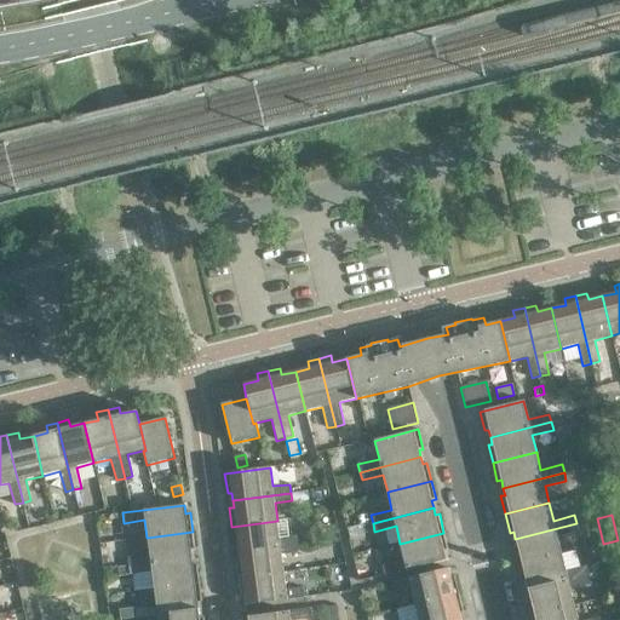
[(279,538),(277,521),(231,527),(234,545),(239,545),(240,552),(297,545),(296,537),(279,538)]
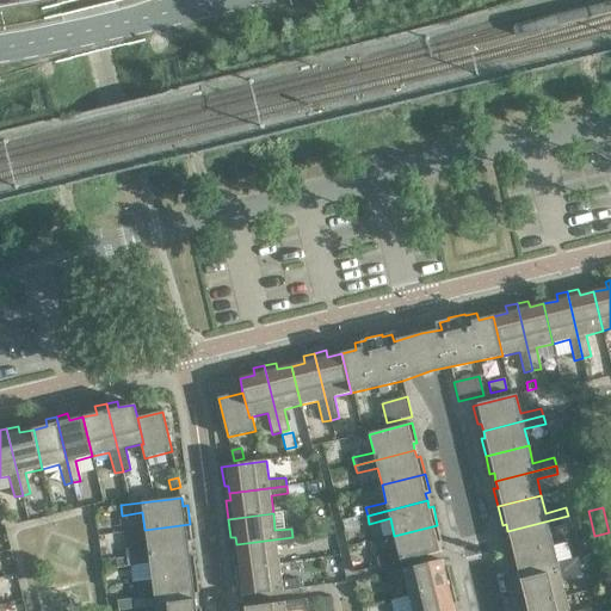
[(571,524),(568,516),(507,531),(510,538),(506,539),(510,556),(554,547),(549,529),(571,524)]
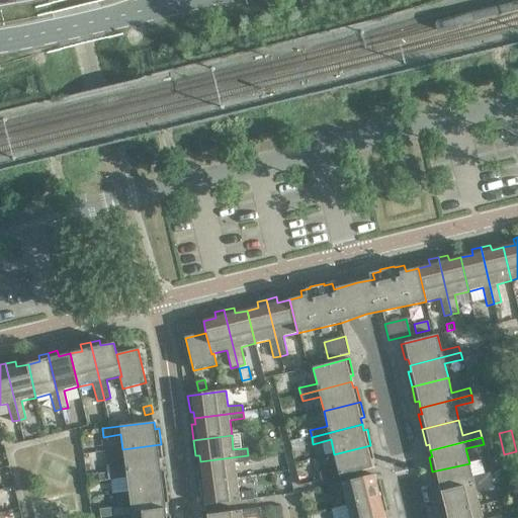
[(262,441),(254,443),(252,445),(253,449),(257,451),(261,450),(265,447),(264,443),(262,441)]
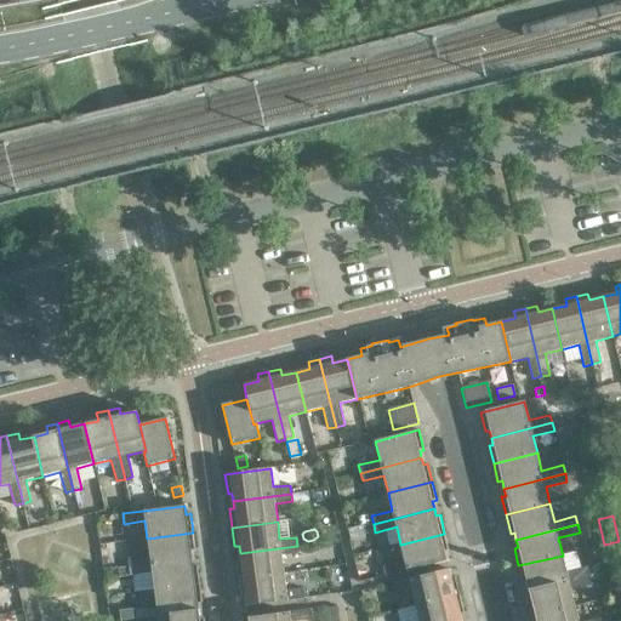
[(195,551),(193,533),(147,539),(149,557),(129,559),(130,568),(192,559),(191,552),(195,551)]
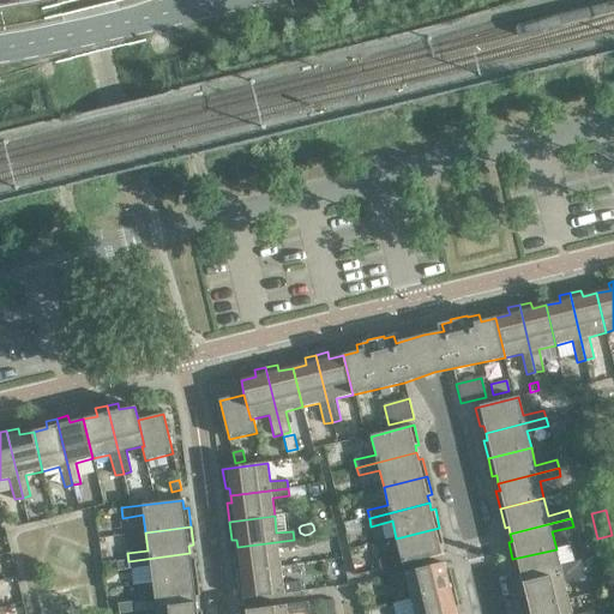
[(444,546),(439,528),(396,539),(401,555),(380,560),(381,570),(441,555),(440,547),(444,546)]
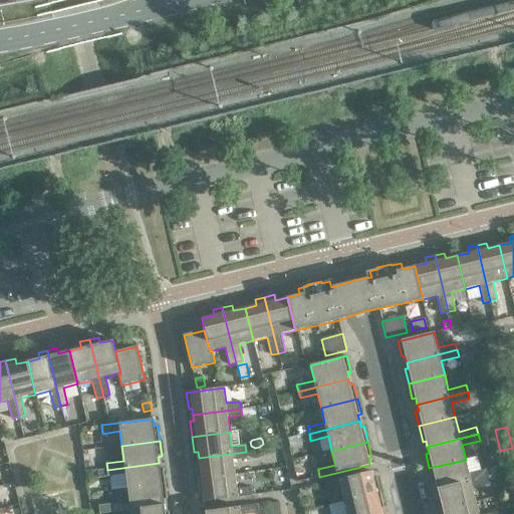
[(247,458),(246,452),(199,458),(199,464),(196,465),(198,480),(235,475),(233,460),(247,458)]
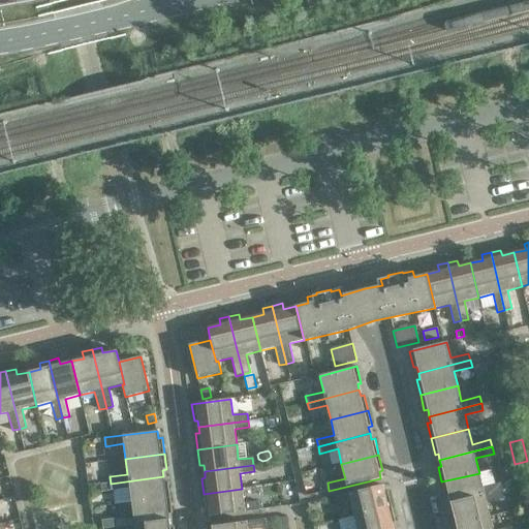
[(483,488),(479,473),(441,481),(445,497),(448,496),(450,503),(502,491),(501,483),(483,488)]
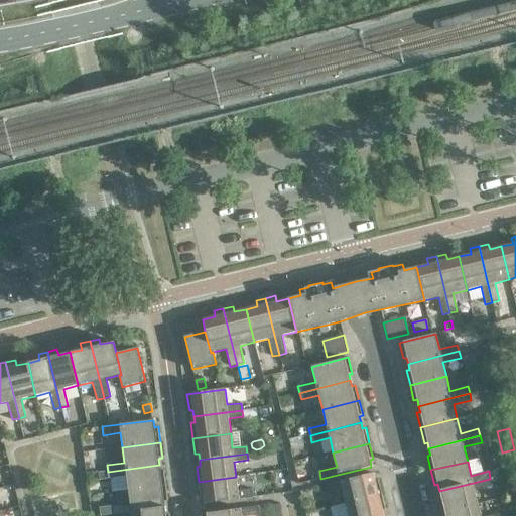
[(160,471),(159,465),(108,472),(108,478),(126,476),(128,491),(165,486),(163,471),(160,471)]
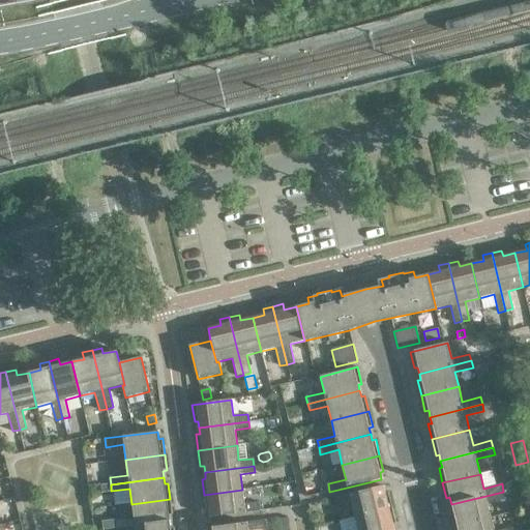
[(384,493),(383,487),(334,498),(336,505),(351,502),(355,517),(392,507),(388,492),(384,493)]
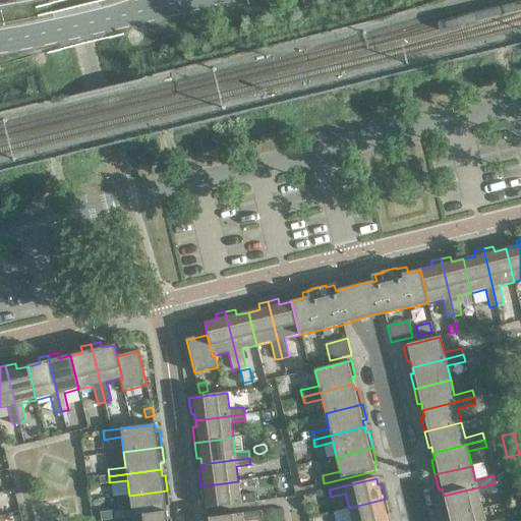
[(240,496),(238,481),(200,486),(203,502),(207,502),(208,508),(255,502),(254,494),(240,496)]
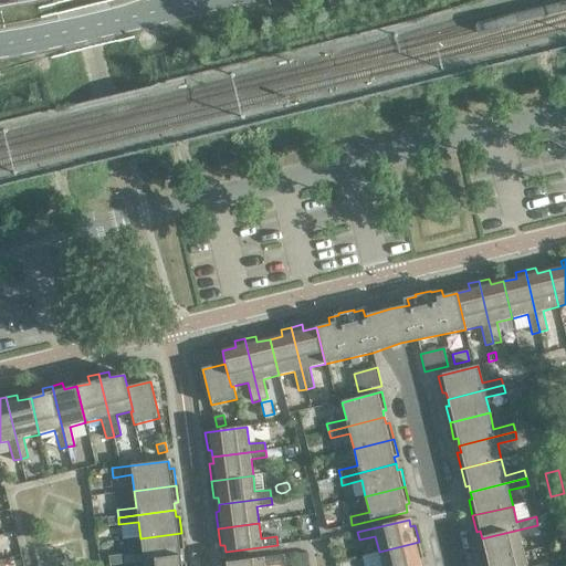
[(540,533),(537,525),(482,538),(483,545),(480,546),(484,563),(524,553),(521,537),(540,533)]
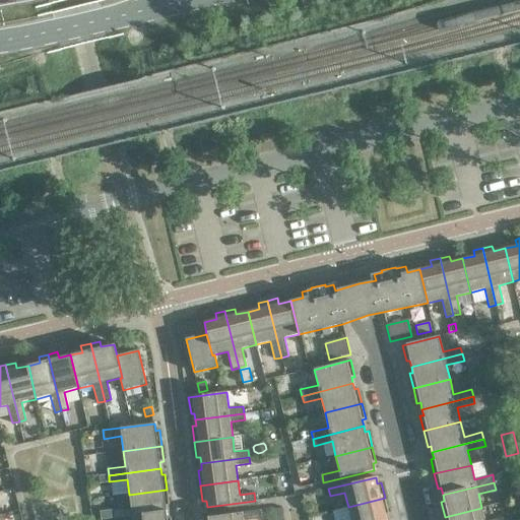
[(169,505),(167,490),(129,495),(131,509),(113,511),(114,518),(166,511),(166,505),(169,505)]
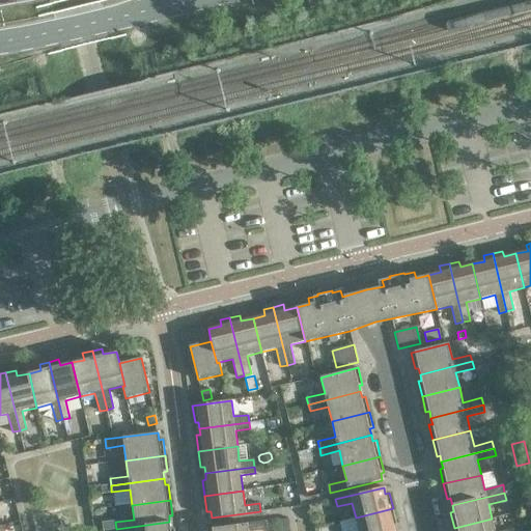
[(396,524),(393,508),(356,518),(358,530),(394,530),(393,525),(396,524)]
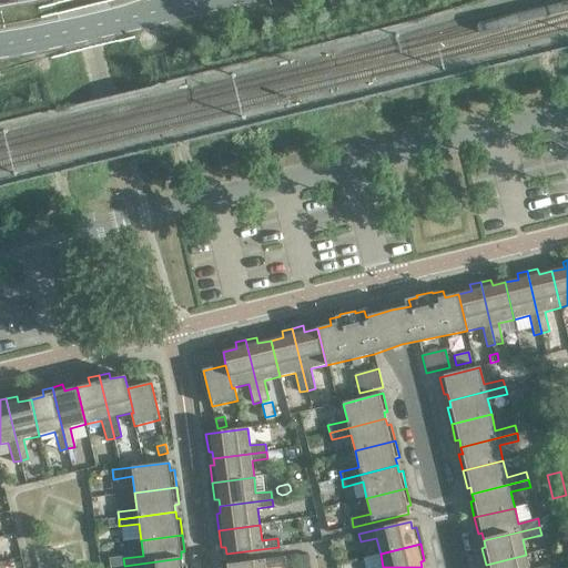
[(308,555),(298,556),(298,567),(300,567),(310,567),(308,555)]
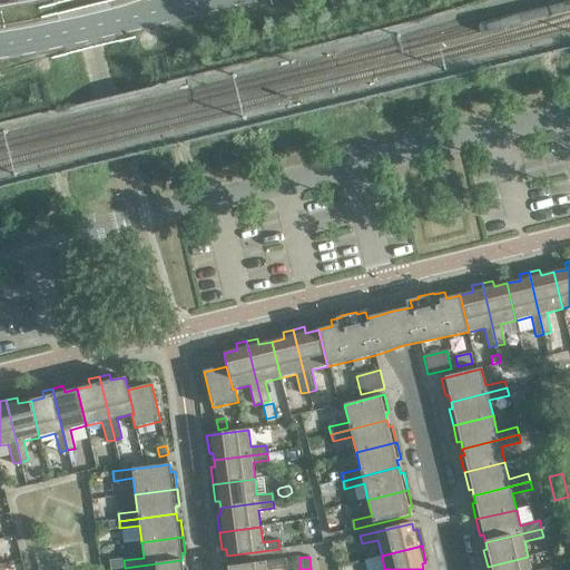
[(540,569),(531,569),(528,557),(488,567),(488,569),(551,569),(551,568),(540,569)]
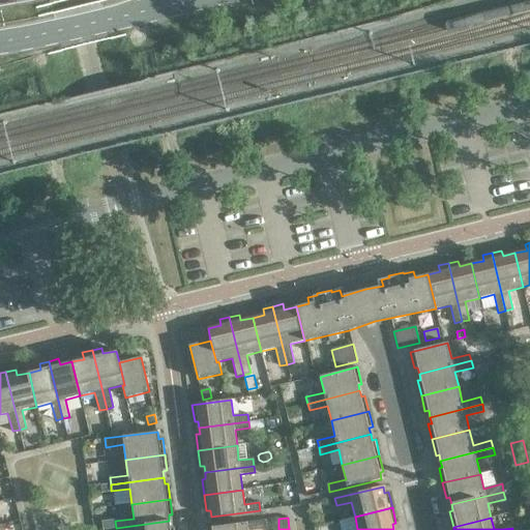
[(116,528),(115,519),(101,521),(102,529),(116,528)]
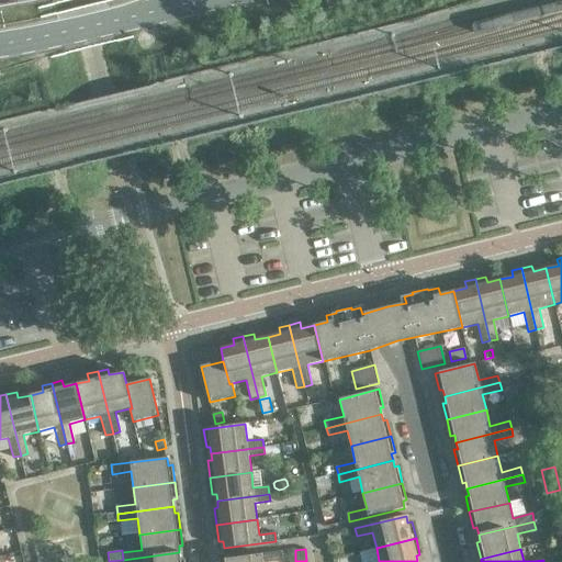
[(267,561),(283,560),(282,551),(225,559),(225,561),(267,561)]
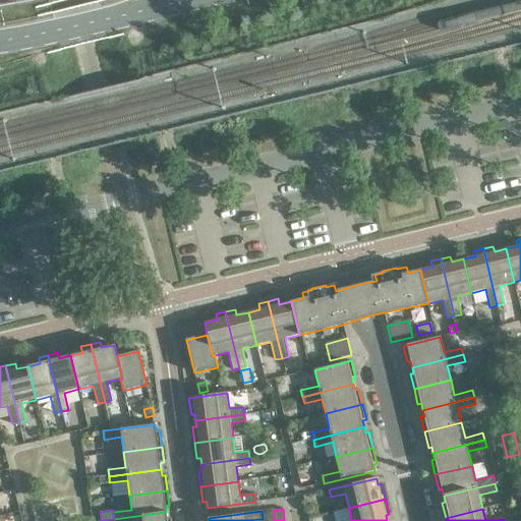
[(167,519),(166,512),(114,519),(114,520),(171,520),(171,518),(167,519)]
